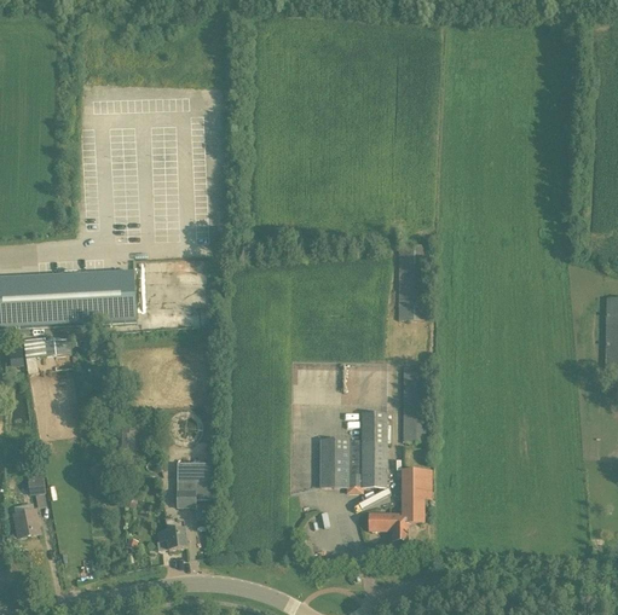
[(398,319),(428,318),(428,244),(398,245),(398,319)]
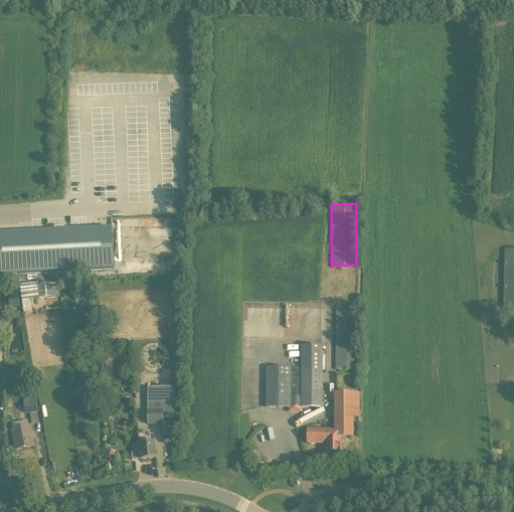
[(0,271),(112,266),(110,225),(0,230),(0,271)]
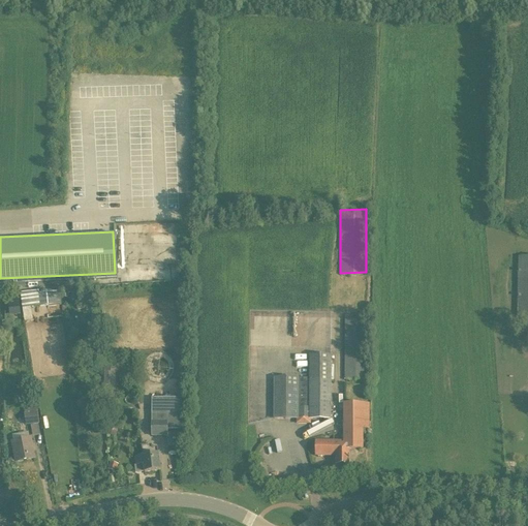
[(517,321),(527,321),(527,253),(518,253),(517,321)]
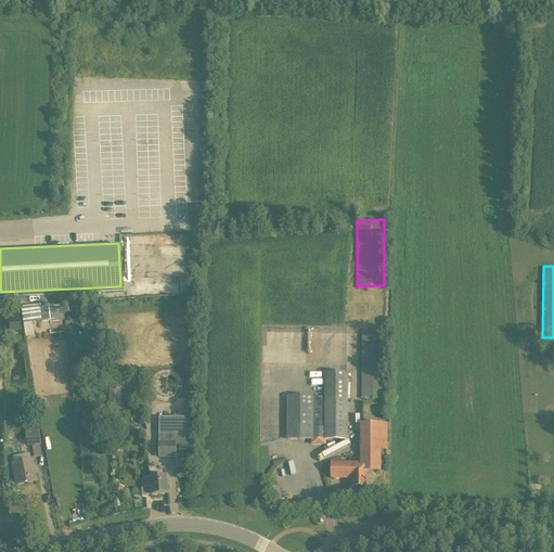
[(188,291),(187,276),(133,279),(134,294),(188,291)]
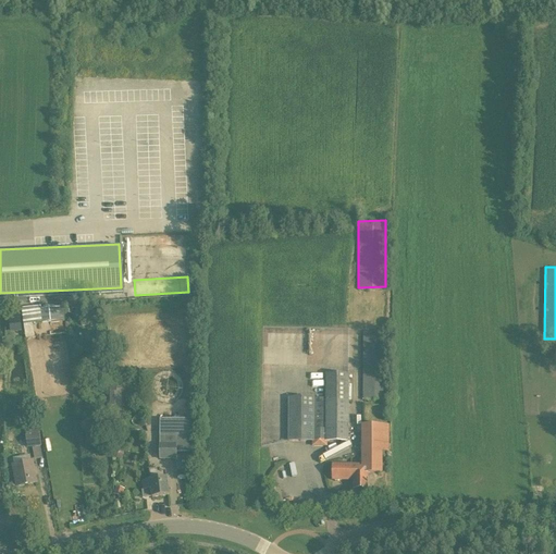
[(40,306),(39,303),(21,306),(24,335),(33,334),(32,321),(63,317),(62,304),(40,306)]
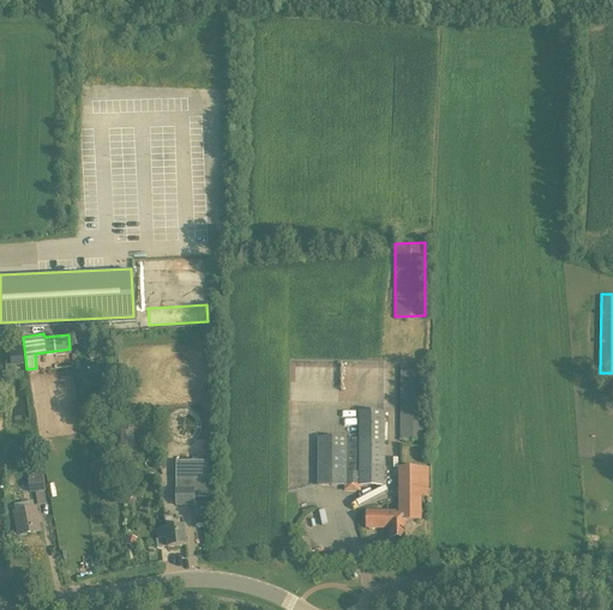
[(425,438),(425,363),(400,363),(398,436),(425,438)]
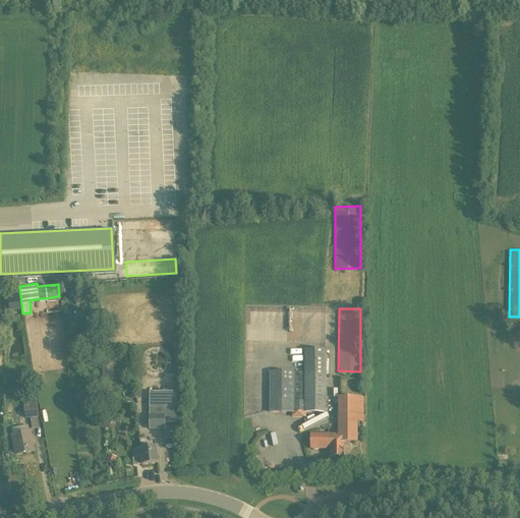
[(304,414),(304,411),(323,411),(323,410),(325,409),(325,347),(303,347),(303,369),(269,369),(269,410),(291,410),(291,414),(304,414)]
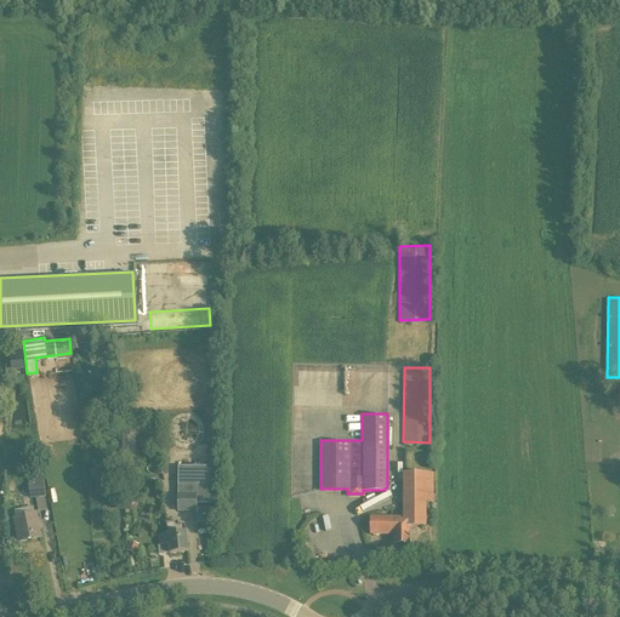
[(132,469),(131,463),(121,463),(123,481),(138,481),(138,469),(132,469)]
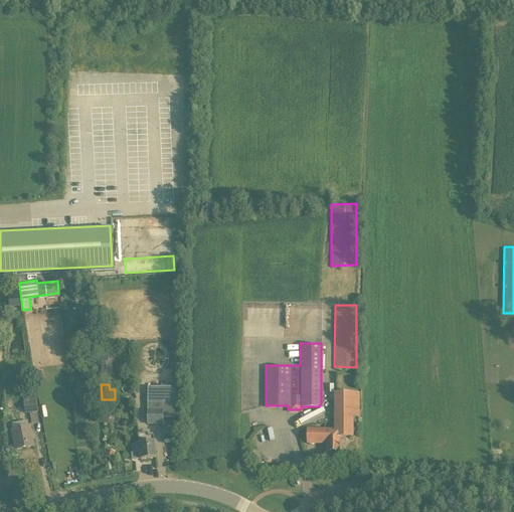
[(177,415),(177,384),(147,384),(146,422),(163,422),(163,415),(177,415)]
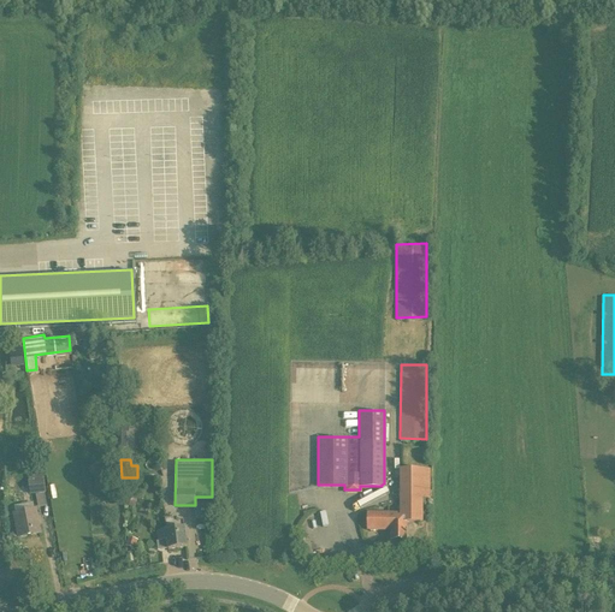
[(420,520),(420,468),(400,468),(400,510),(367,510),(366,528),(390,528),(390,538),(406,538),(406,520),(420,520)]
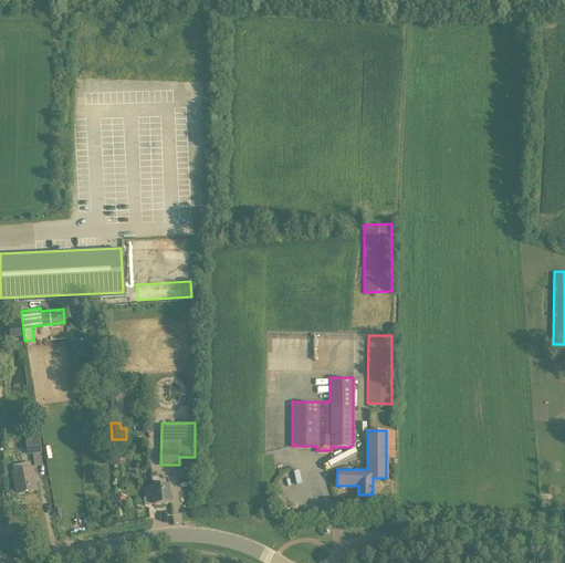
[(39,438),(38,434),(24,436),(25,452),(40,450),(39,438)]
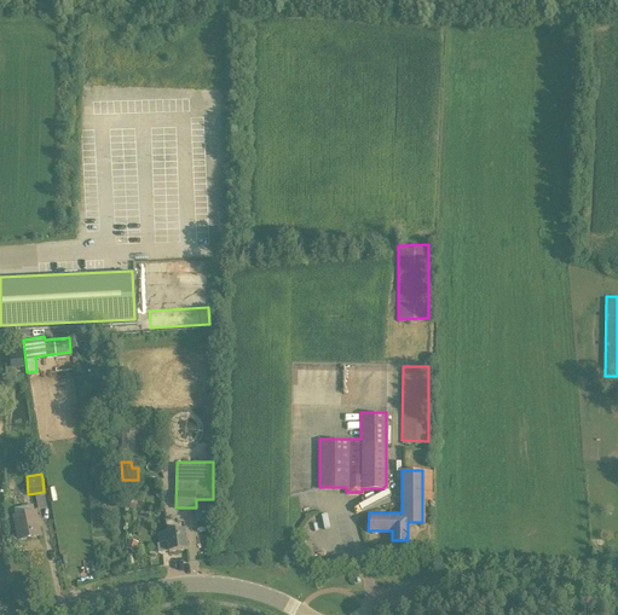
[(17,538),(40,533),(35,509),(12,514),(17,538)]
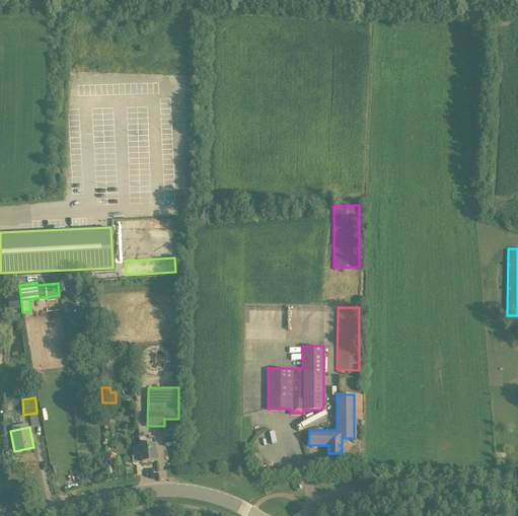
[(148,437),(148,434),(138,435),(139,444),(131,445),(132,454),(133,454),(134,458),(140,457),(141,460),(157,458),(155,442),(154,442),(154,436),(148,437)]
